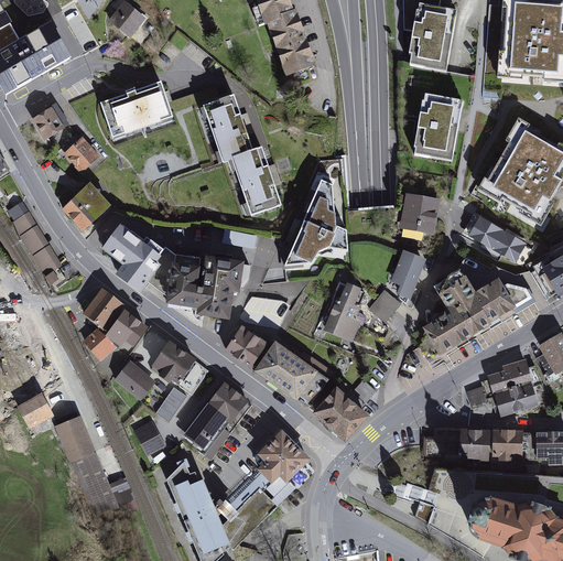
[(62,0),(74,10),(80,0),(62,0)]
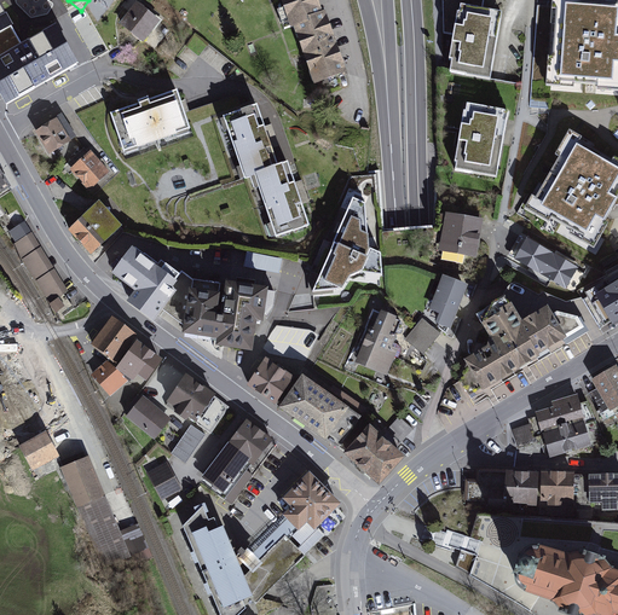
[(312,0),(282,0),(290,22),(317,12),(312,0)]
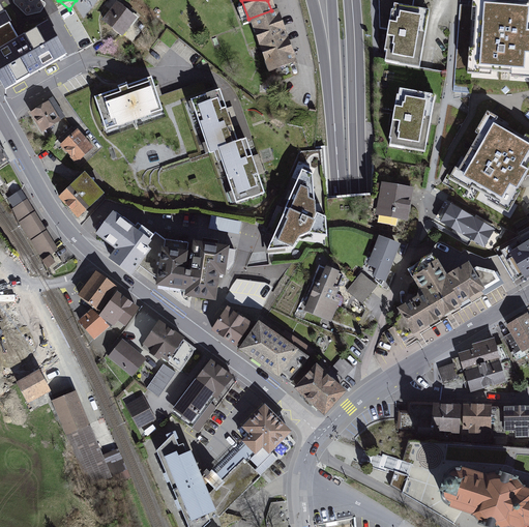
[(528,0),(472,0),(472,3),(476,4),(473,46),(468,46),(466,71),(528,76),(528,0)]
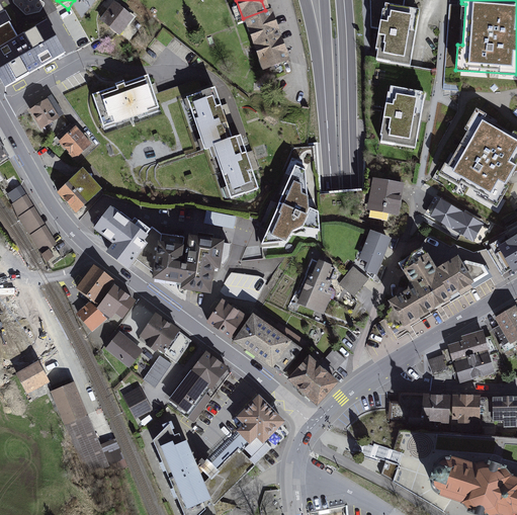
[(420,8),(385,1),(383,8),(381,7),(375,47),(377,49),(375,60),(409,66),(420,8)]
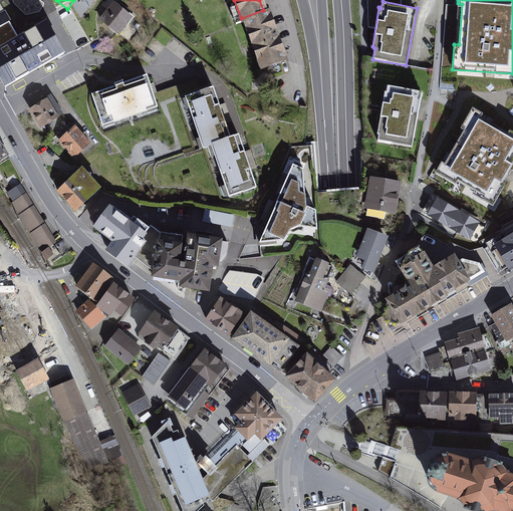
[(0,88),(3,94),(65,62),(47,25),(25,36),(18,40),(5,15),(0,5),(0,88)]
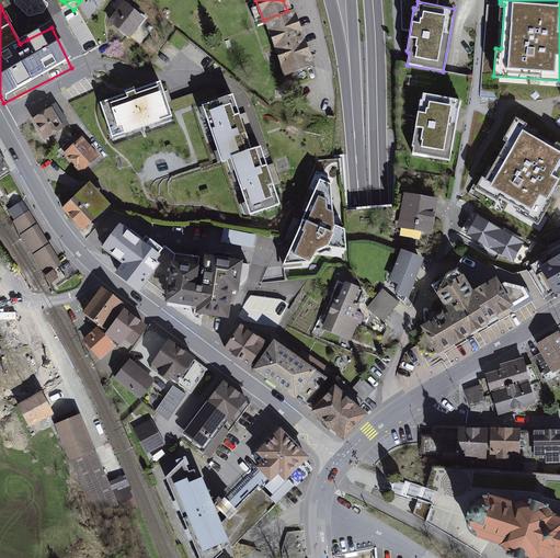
[(123,8),(106,29),(128,46),(145,26),(123,8)]
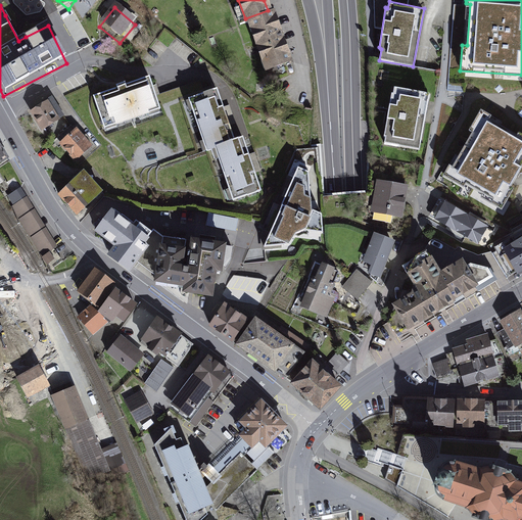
[(272,11),(249,19),(270,77),(292,68),(272,11)]
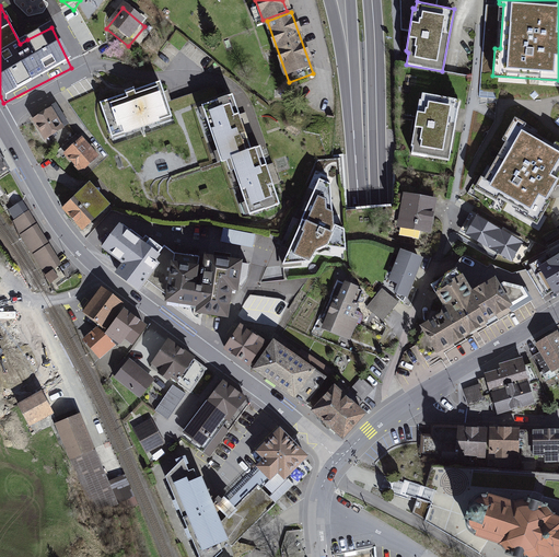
[(161,88),(106,108),(118,141),(174,120),(161,88)]
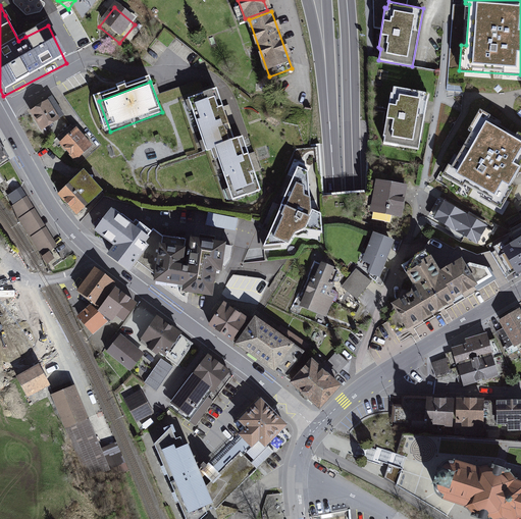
[(428,92),(394,85),(392,92),(389,91),(381,135),(383,135),(382,141),(418,148),(428,92)]
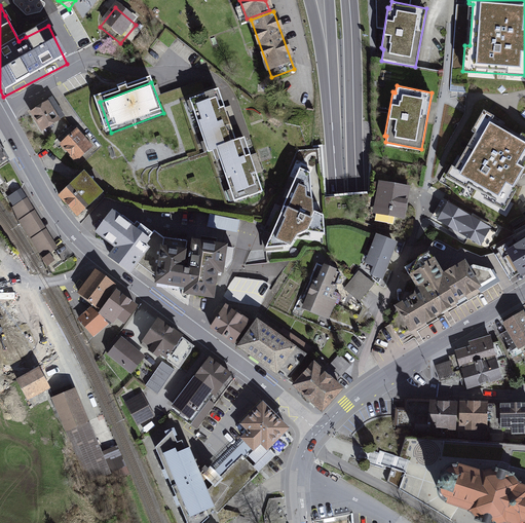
[(218,94),(191,104),(210,153),(236,143),(218,94)]
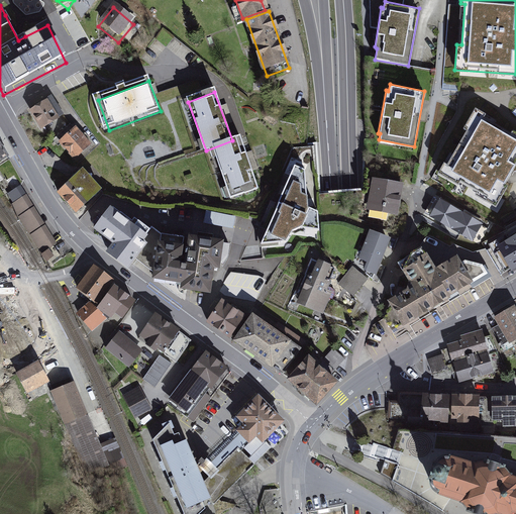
[(27,110),(40,129),(63,115),(50,95),(27,110)]
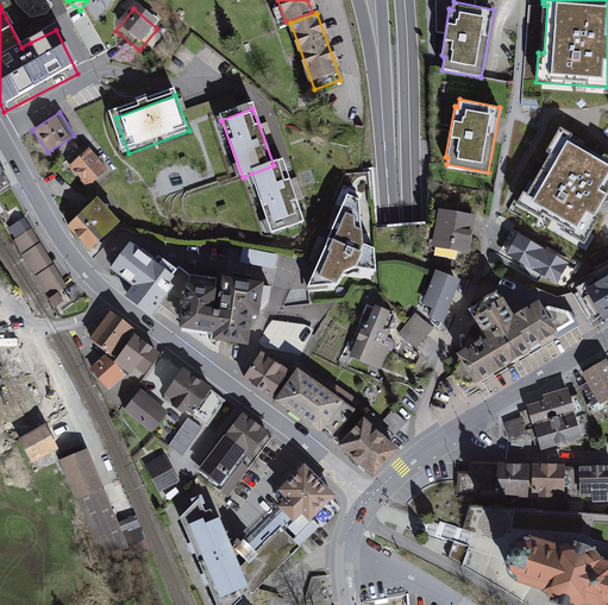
[(607,152),(603,150),(601,153),(570,136),(571,132),(559,126),(545,150),(550,152),(527,191),(522,189),(515,202),(539,215),(541,212),(574,229),(571,235),(583,243),(597,218),(594,215),(607,190),(607,152)]
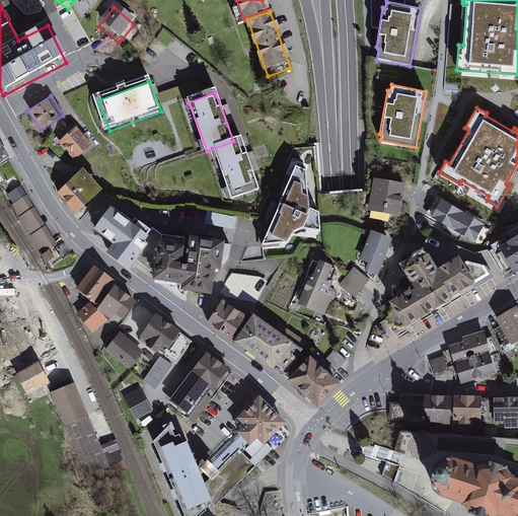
[(58,143),(74,161),(91,145),(75,127),(58,143)]
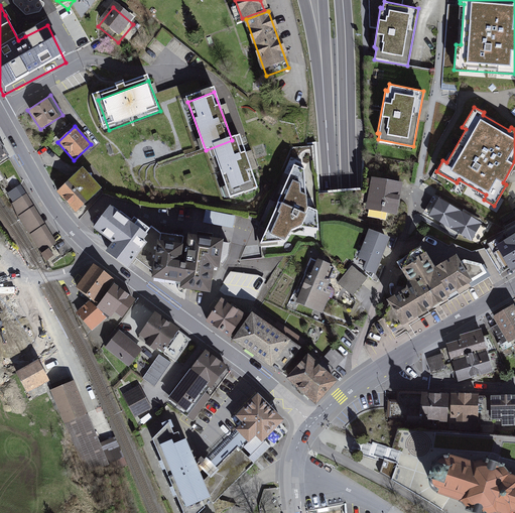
[(235,200),(260,189),(239,139),(215,149),(235,200)]
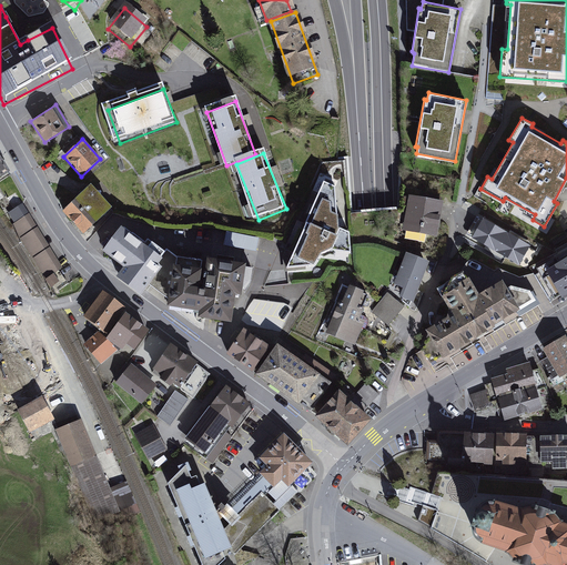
[(0,177),(9,172),(0,157),(0,177)]
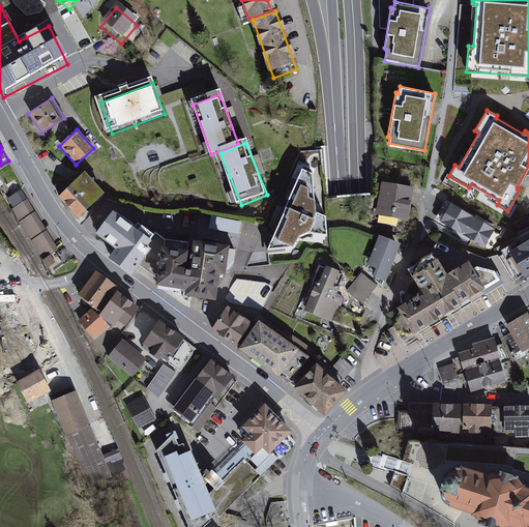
[(319,155),(301,157),(265,240),(268,256),(291,254),(297,243),(309,240),(325,241),(319,155)]
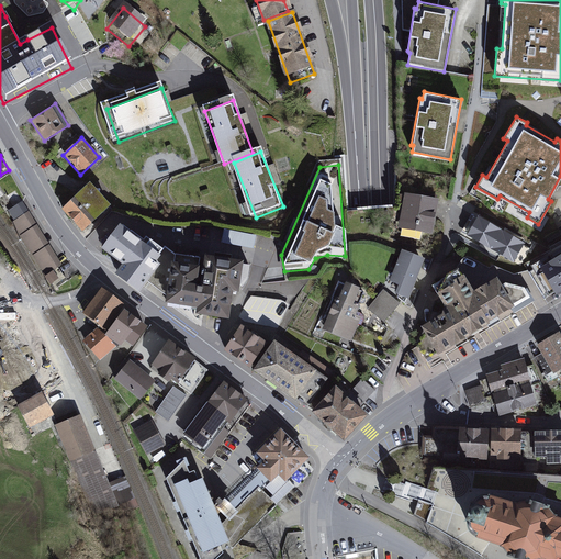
[(65,212),(83,235),(107,211),(85,189),(65,212)]
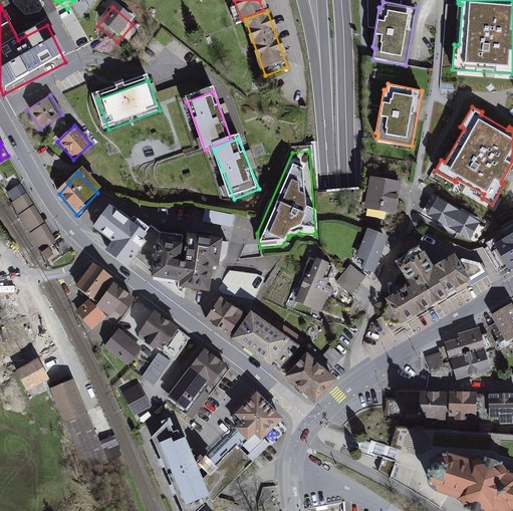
[(401,183),(368,177),(363,210),(366,211),(365,217),(385,220),(385,214),(395,216),(401,183)]
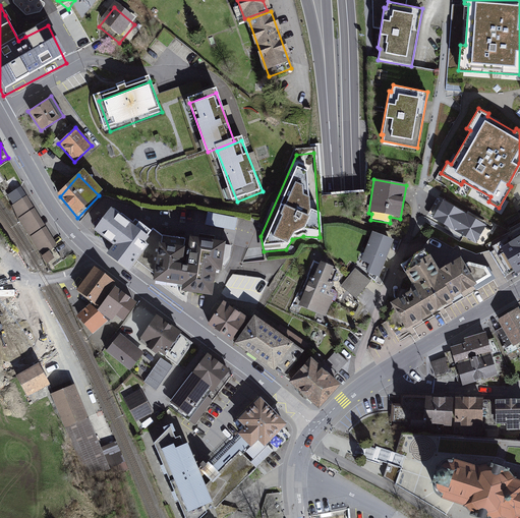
[(10,208),(50,271),(62,262),(53,250),(57,247),(19,188),(7,197),(12,207),(10,208)]
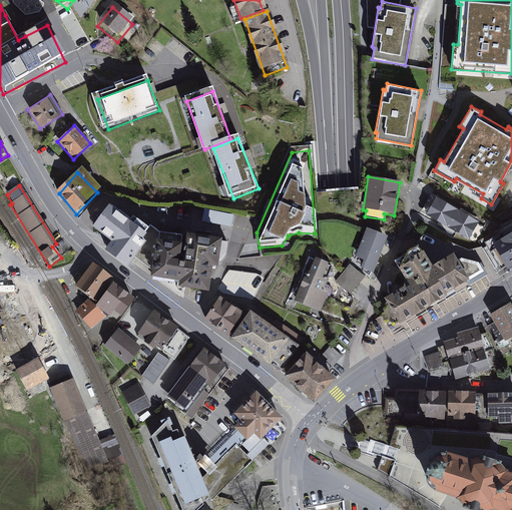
[(432,198),(421,217),(468,244),(479,225),(432,198)]
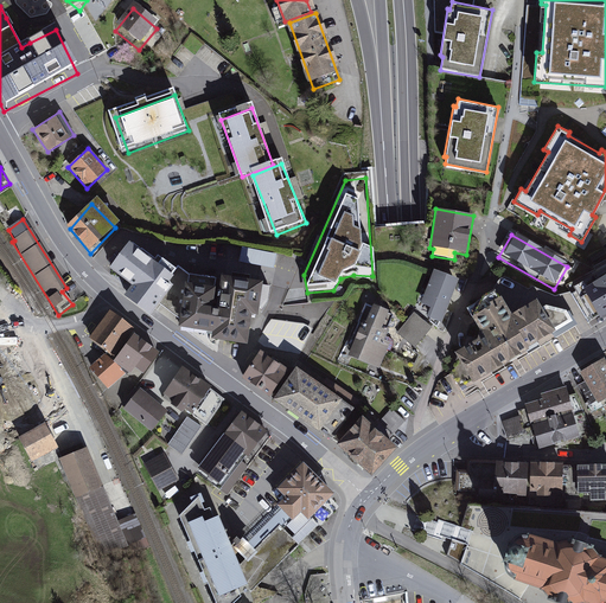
[(125,294),(151,313),(157,303),(172,282),(167,278),(177,267),(158,254),(154,258),(128,239),(108,265),(133,283),(125,294)]
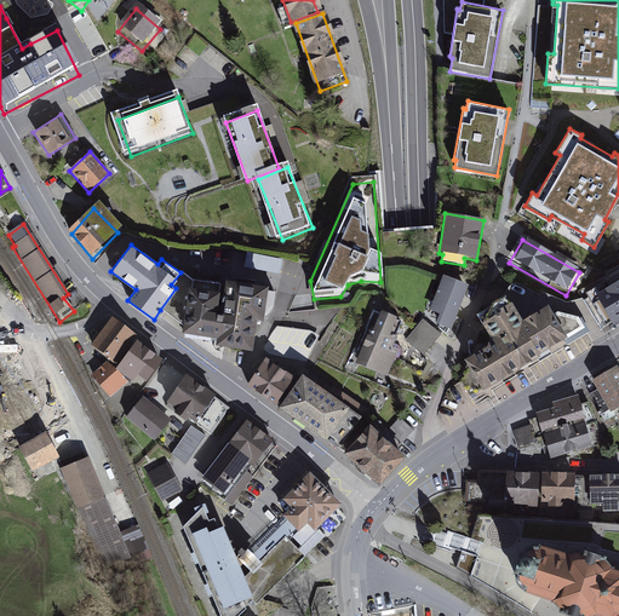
[(281,262),(247,254),(244,269),(279,276),(281,262)]
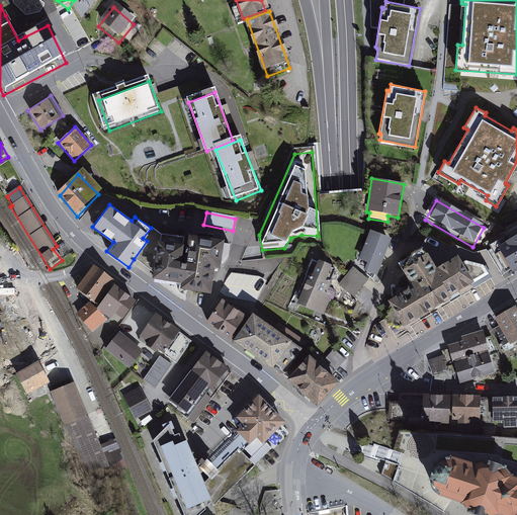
[(151,227),(151,228),(143,238),(147,241),(134,259),(151,273),(157,237),(160,238),(160,234),(151,227)]
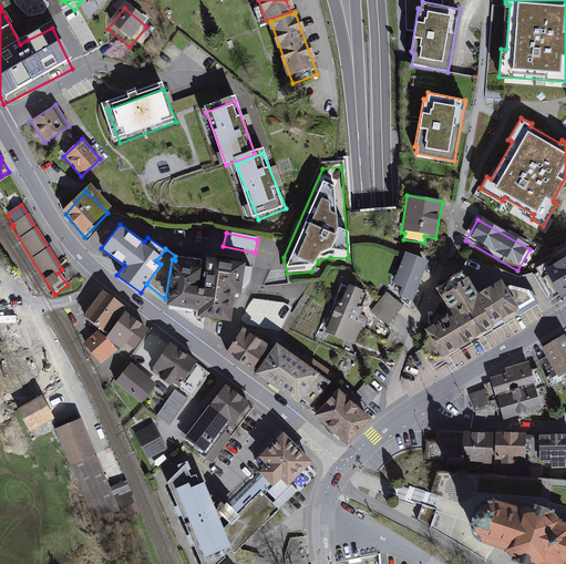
[(405,253),(392,285),(401,288),(398,297),(400,298),(401,305),(409,309),(429,260),(405,253)]
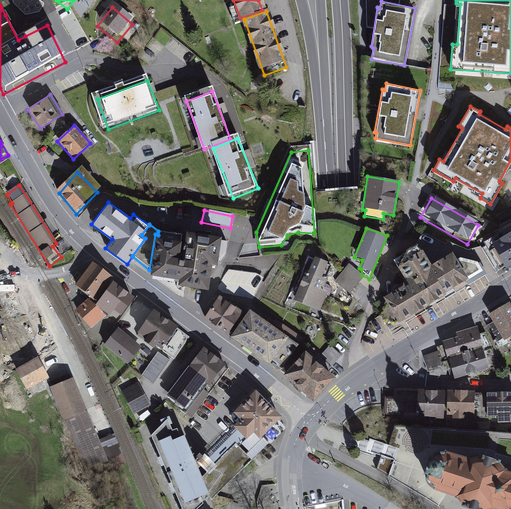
[(186,229),(185,234),(178,278),(177,285),(208,289),(212,262),(217,263),(221,234),(186,229)]
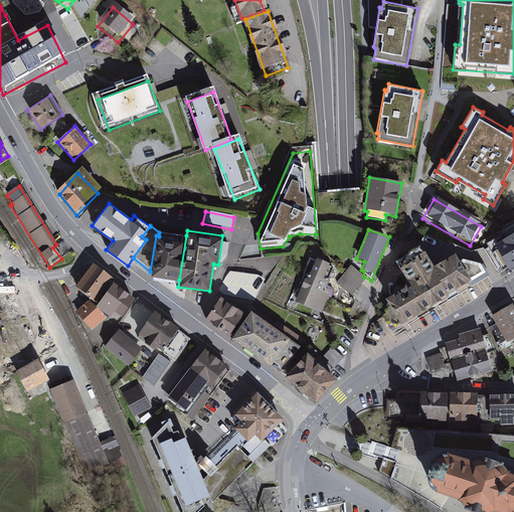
[(186,235),(160,231),(159,232),(159,236),(156,235),(150,272),(150,275),(179,280),(186,235)]
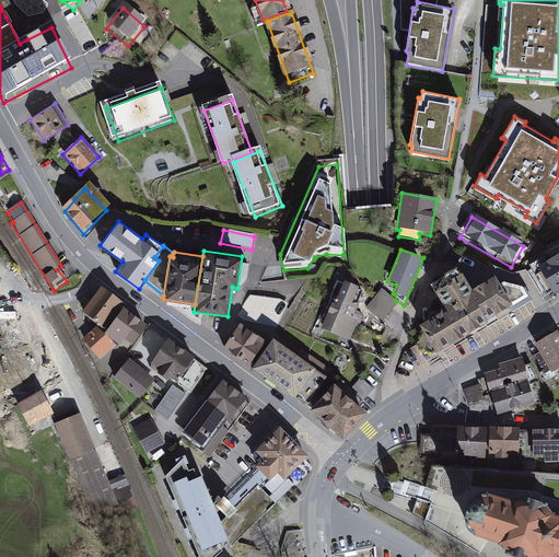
[(558,252),(537,264),(555,293),(558,291),(558,252)]
